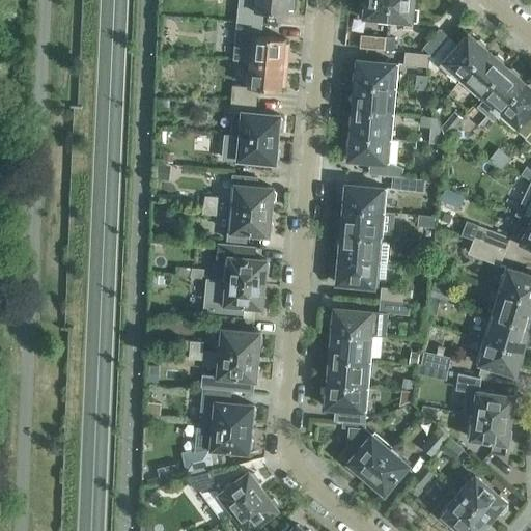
[(256,0),(255,10),(288,14),(289,9),(292,9),(294,0),(256,0)]
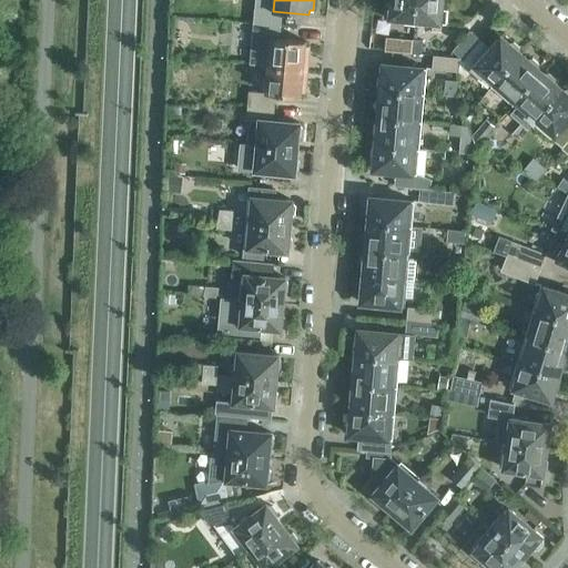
[(415,23),(417,0),(392,0),(392,3),(386,2),(385,17),(405,19),(405,22),(415,23)]
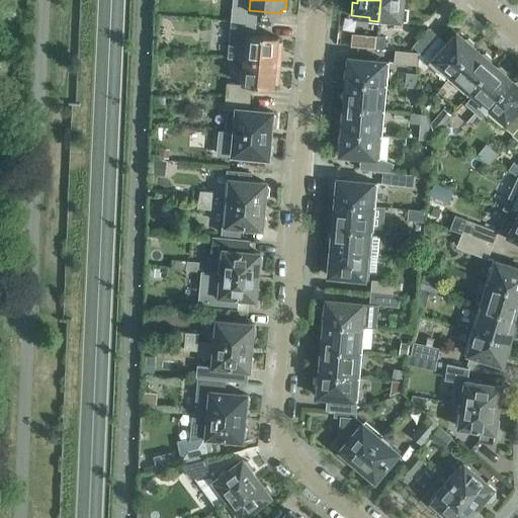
[(380,0),(378,21),(387,22),(389,19),(407,20),(409,7),(404,7),(404,0),(380,0)]
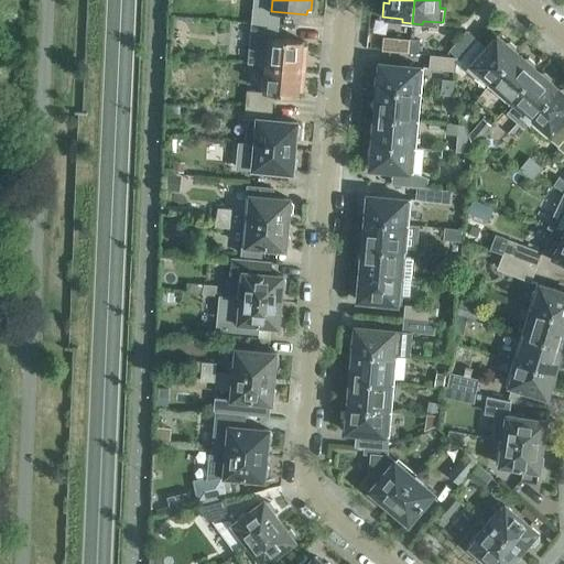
[(249,63),(251,63),(267,64),(302,67),(303,55),(307,55),(308,44),(304,44),(304,41),(269,38),(271,24),(253,22),(249,63)]
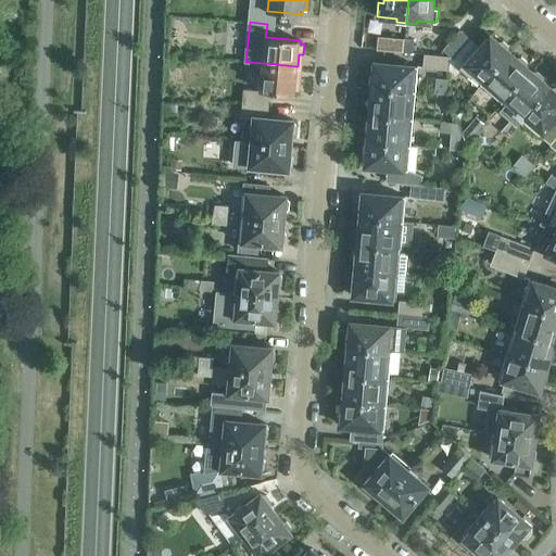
[(454,57),(470,38),(460,29),(444,49),(454,57)]
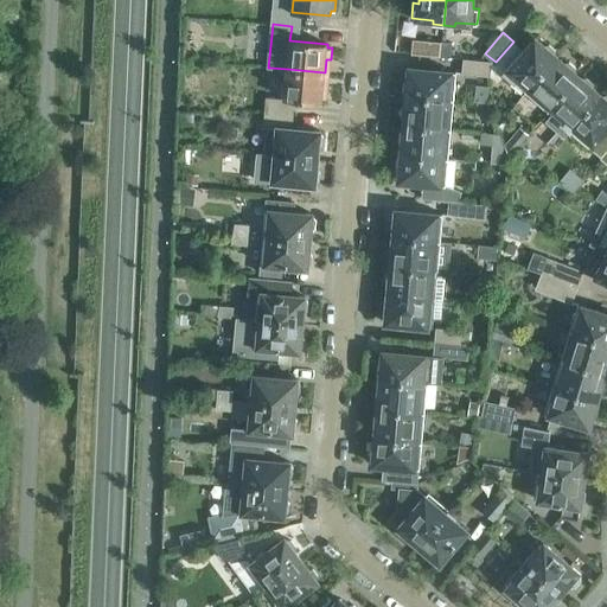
[(529,87),(556,55),(555,53),(555,50),(549,44),(545,45),(536,37),(525,51),(513,42),(496,62),(492,62),(490,76),(492,76),(499,82),(506,72),(515,80),(517,76),(529,87)]
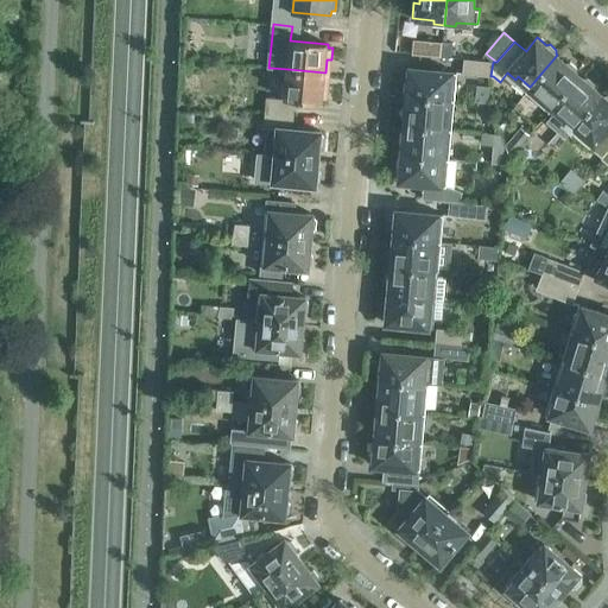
[(415,39),(413,52),(442,56),(443,42),(415,39)]
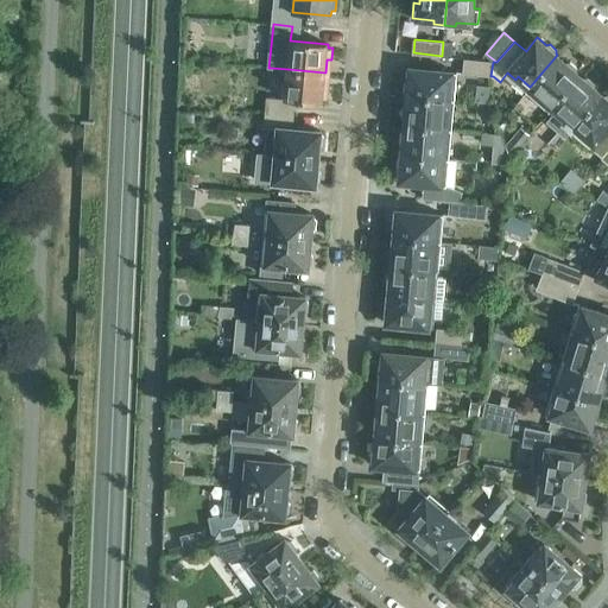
[(453,43),(443,42),(442,56),(451,57),(453,43)]
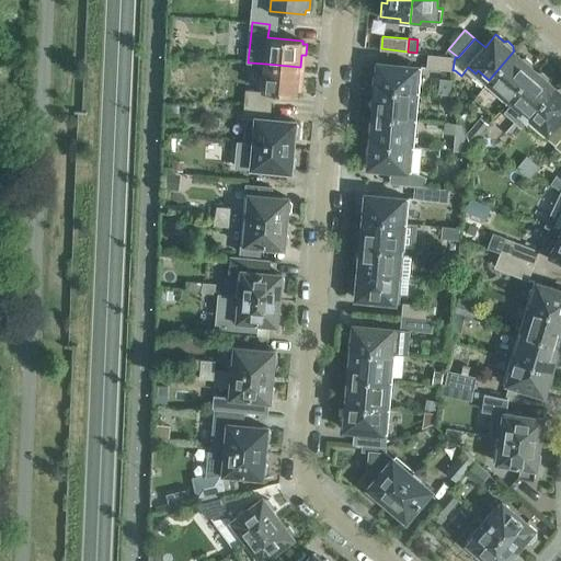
[(508,98),(534,68),(533,66),(531,63),(527,58),(522,57),(514,50),(489,80),(487,83),(494,90),(496,88),(508,98)]
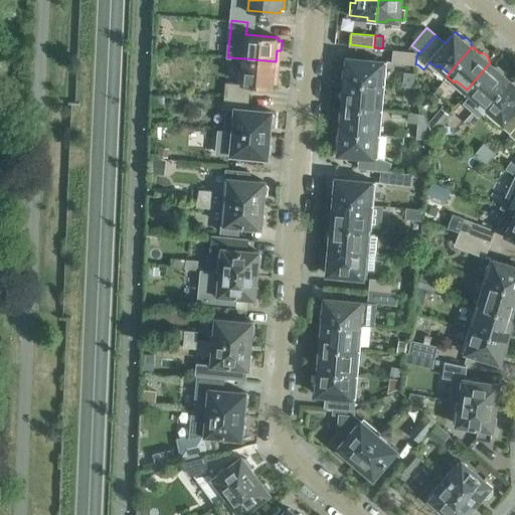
[(415,64),(417,52),(393,49),(392,61),(415,64)]
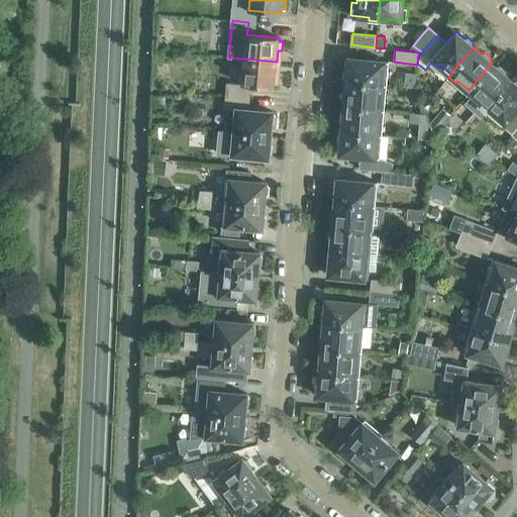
[(230,58),(228,58),(217,57),(216,65),(229,67),(230,58)]
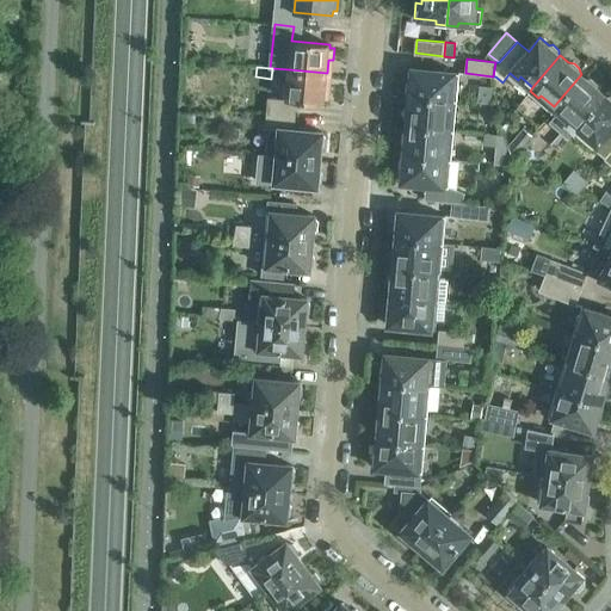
[(411,94),(452,99),(454,82),(457,84),(458,73),(413,68),(412,80),(408,82),(407,91),(411,94)]
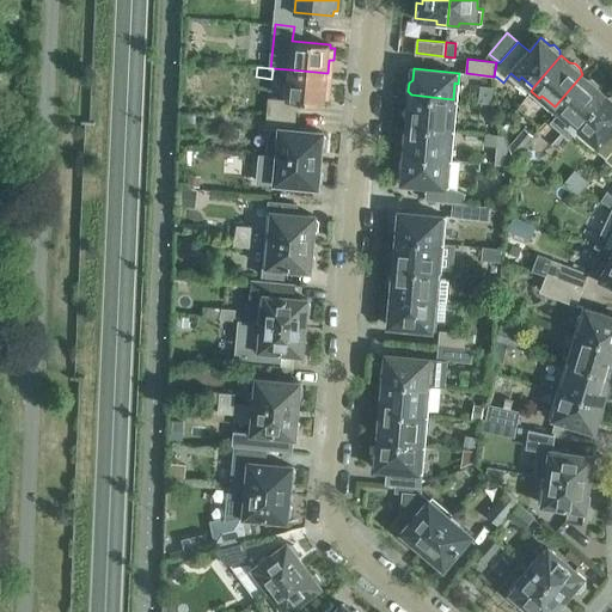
[(268,97),(267,111),(297,114),(298,101),(324,103),(325,98),(329,99),(330,87),(326,87),(328,73),(289,69),(287,99),(268,97)]
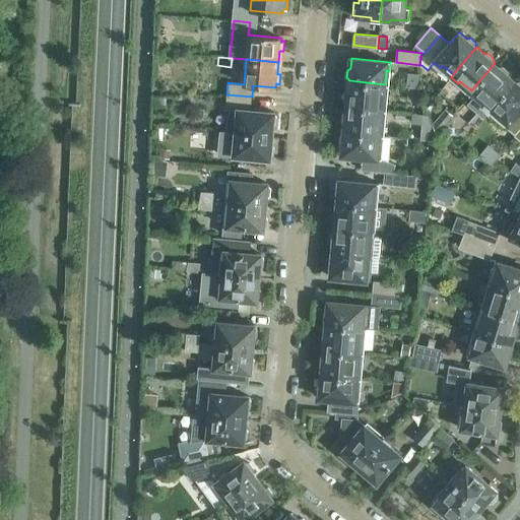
[(491,111),(493,109),(516,81),(509,74),(508,71),(503,66),(500,66),(498,65),(474,92),(484,102),(482,105),(491,111)]
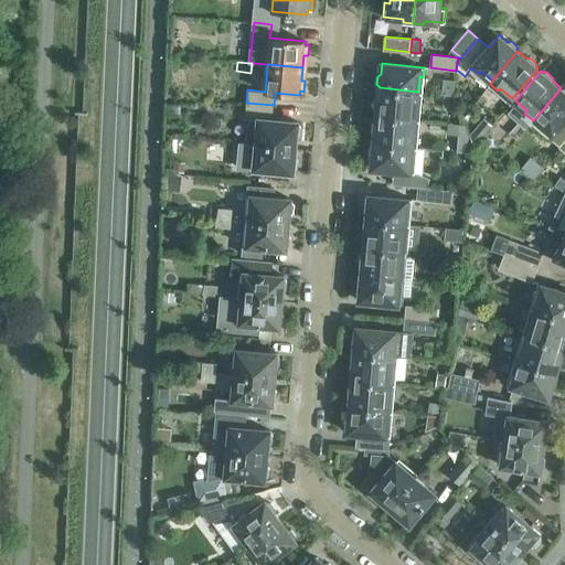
[(444,95),(452,95),(454,80),(444,80),(443,95),(444,95)]
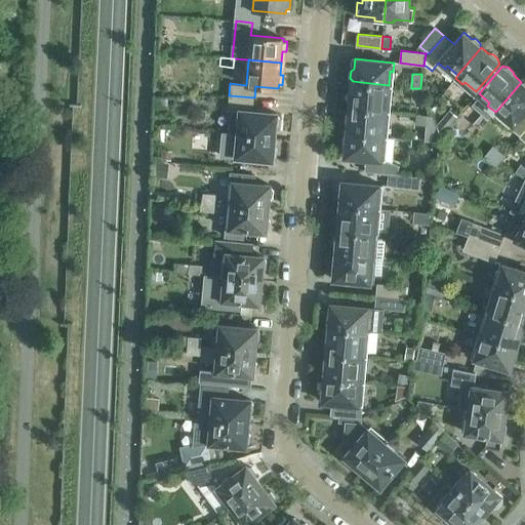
[(391,95),(392,85),(389,85),(353,81),(351,91),(349,94),(348,102),(350,105),(350,108),(386,111),(387,109),(388,94),(391,95)]
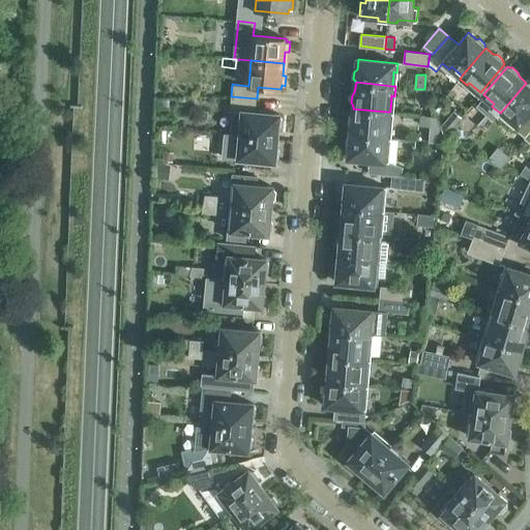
[(526,83),(502,111),(512,119),(510,122),(518,128),(529,113),(529,83),(526,83)]
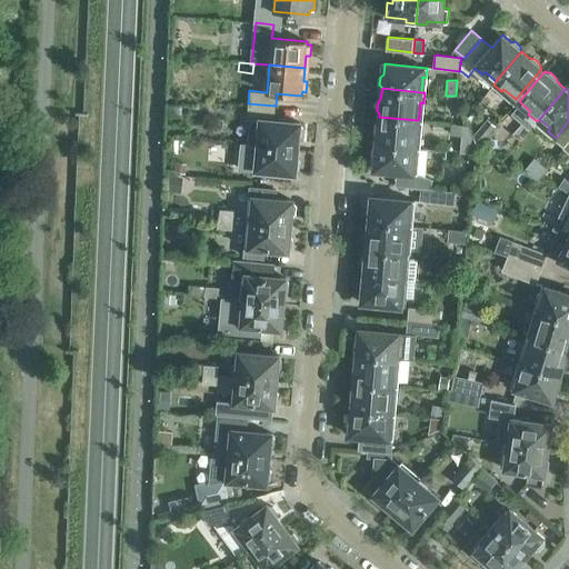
[(447,96),(446,108),(459,109),(459,102),(457,97),(456,96),(447,96)]
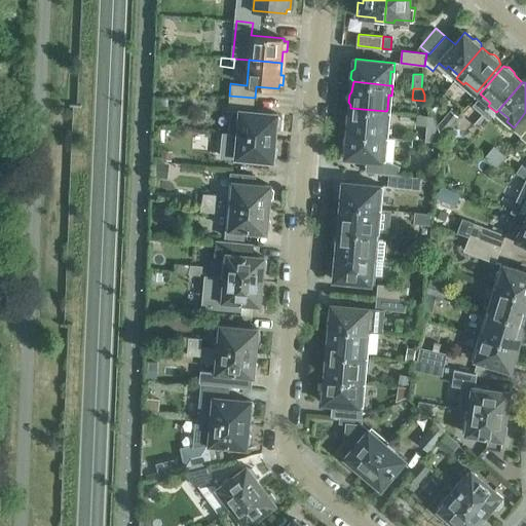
[(255,98),(229,96),(228,109),(237,110),(235,133),(275,137),(276,127),(279,124),(279,118),(277,116),(277,114),(254,111),(255,98)]
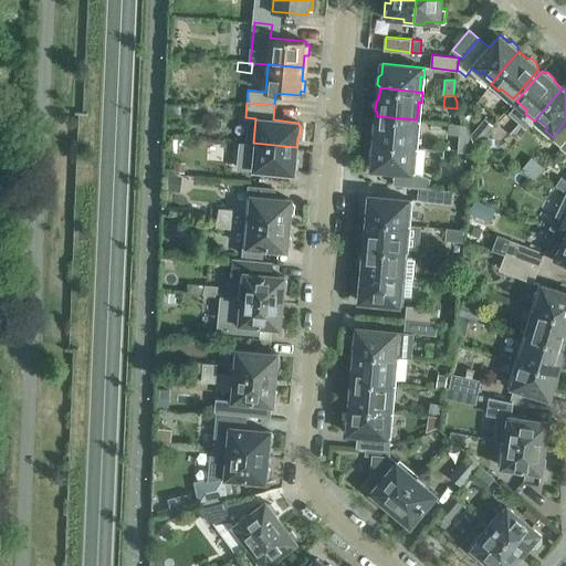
[(474,126),(467,111),(459,119),(461,123),(465,124),(473,143),(491,125),(483,117),(474,126)]
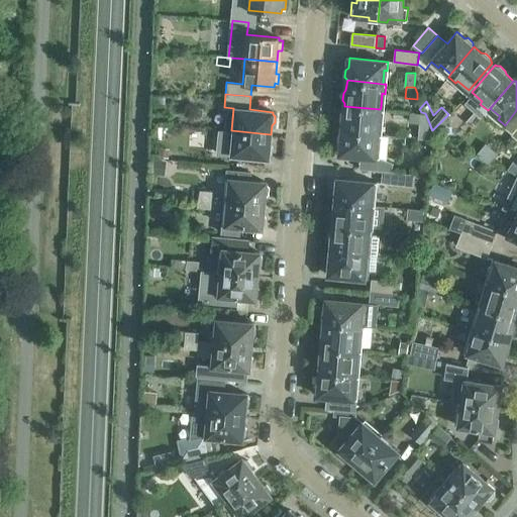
[(343,122),(341,131),(381,135),(382,125),(379,125),(380,111),(380,109),(344,106),(344,110),(341,112),(340,119),(343,122)]
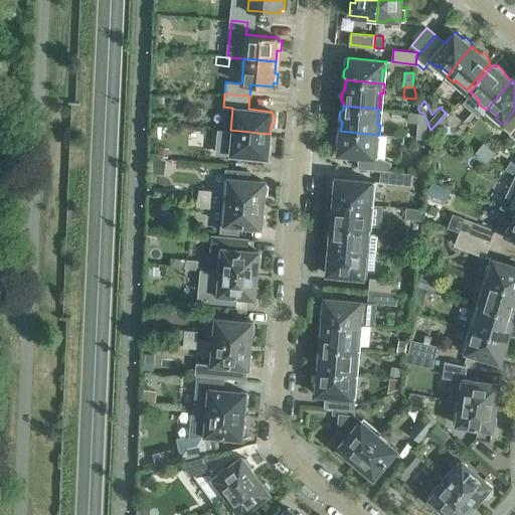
[(473,111),(464,121),(471,127),(480,117),(473,111)]
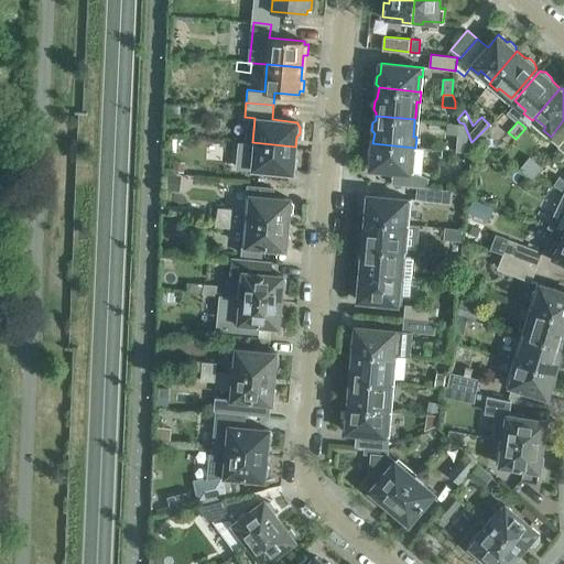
[(470,152),(472,150),(472,149),(472,142),(464,123),(459,122),(451,122),(449,133),(457,134),(456,151),(470,152)]
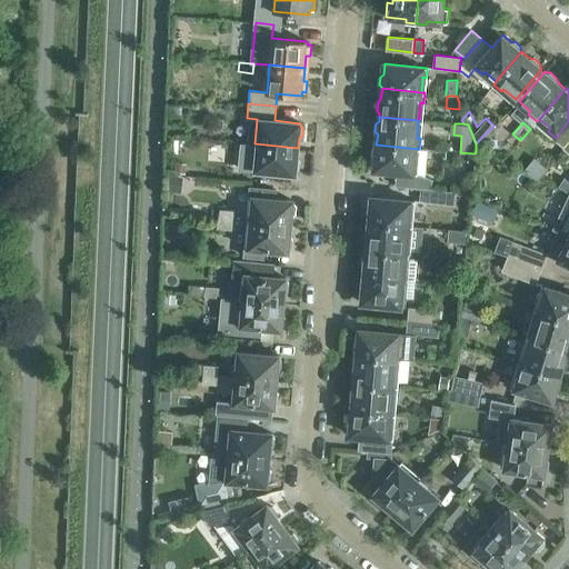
[(230,141),(242,142),(242,132),(231,131),(230,141)]
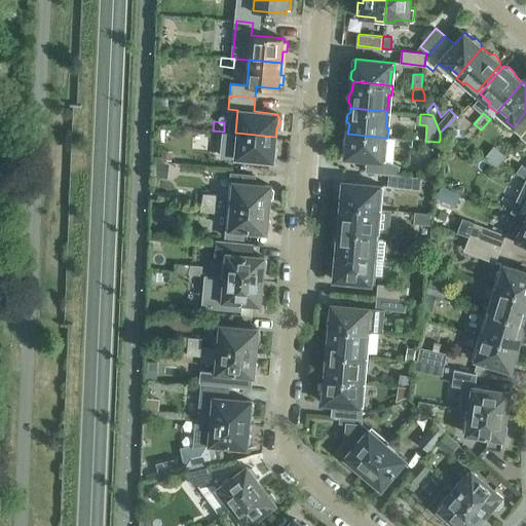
[(415,130),(397,128),(396,138),(415,140),(415,130)]
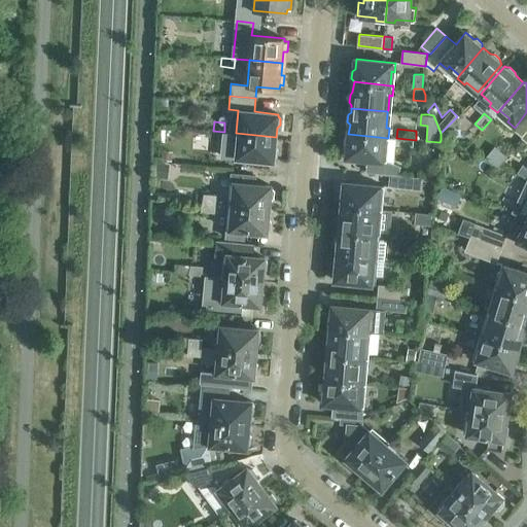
[(223,142),(224,132),(213,131),(212,141),(223,142)]
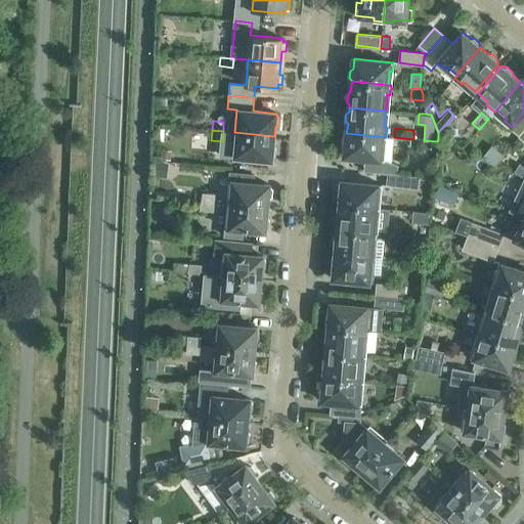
[(273,146),(274,136),(234,132),(233,141),(236,141),(235,157),(272,160),(272,158),(275,156),(276,148),(273,146)]
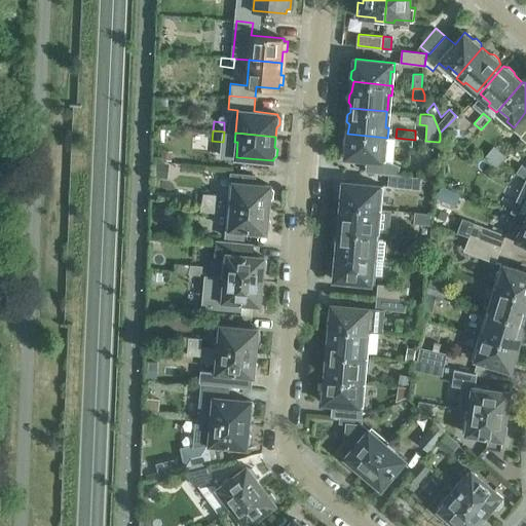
[(389,174),(399,175),(400,165),(391,162),(393,138),(387,138),(347,134),(347,135),(344,137),(344,144),(346,147),(346,156),(367,158),(366,172),(389,174)]
